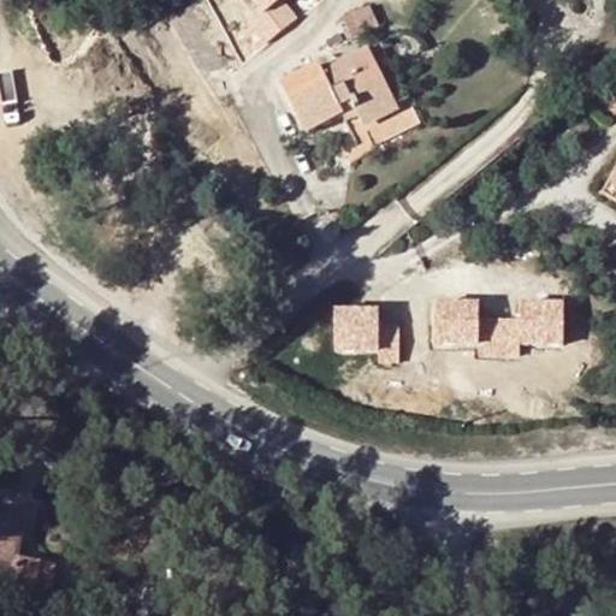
[(398,111),(365,129),(374,147),(421,123),(380,43),(368,51),(398,111)]
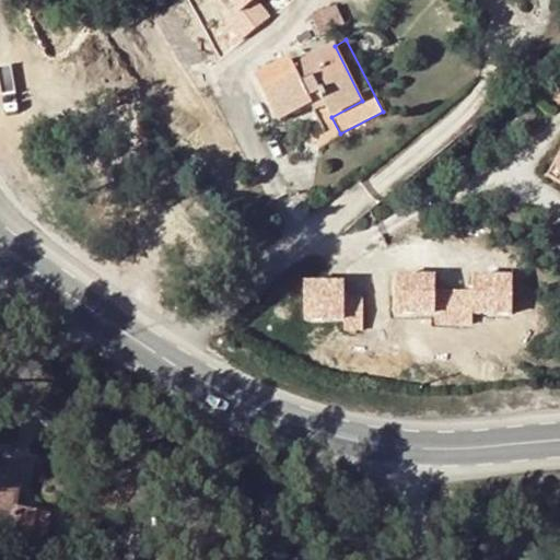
[(362,101),(335,46),(293,67),(290,59),(257,76),(280,121),(311,105),(323,100),(326,106),(331,117),(362,101)]
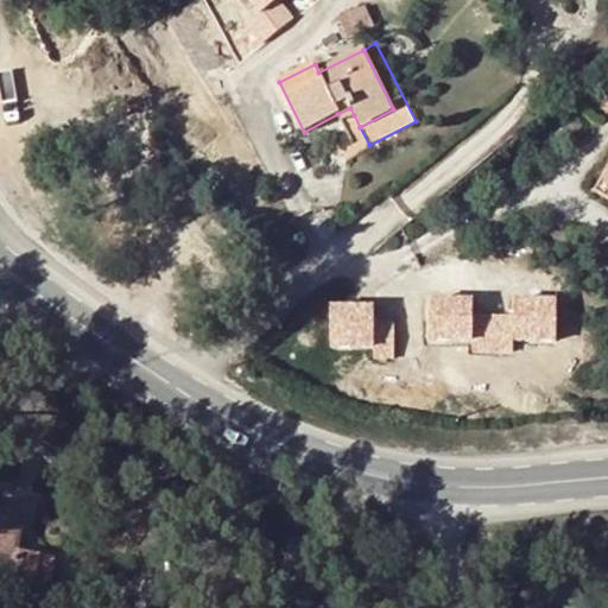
[(342,121),(354,115),(350,108),(337,114),(342,121)]
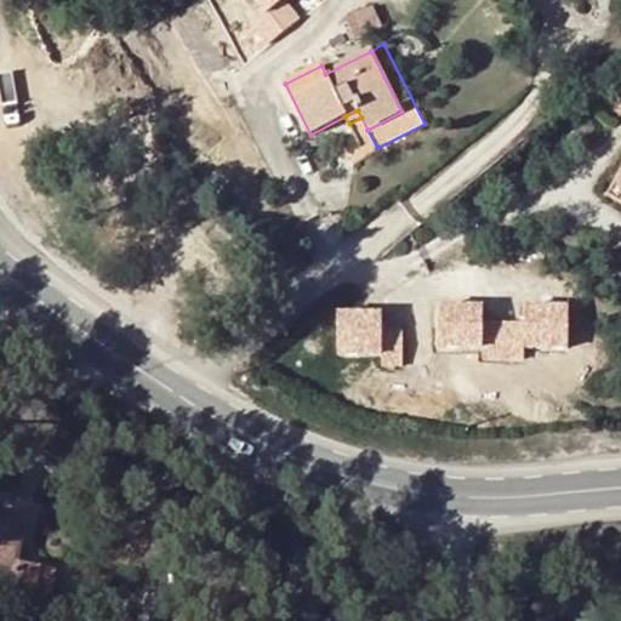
[(620,187),(616,184),(609,195),(620,201),(620,187)]
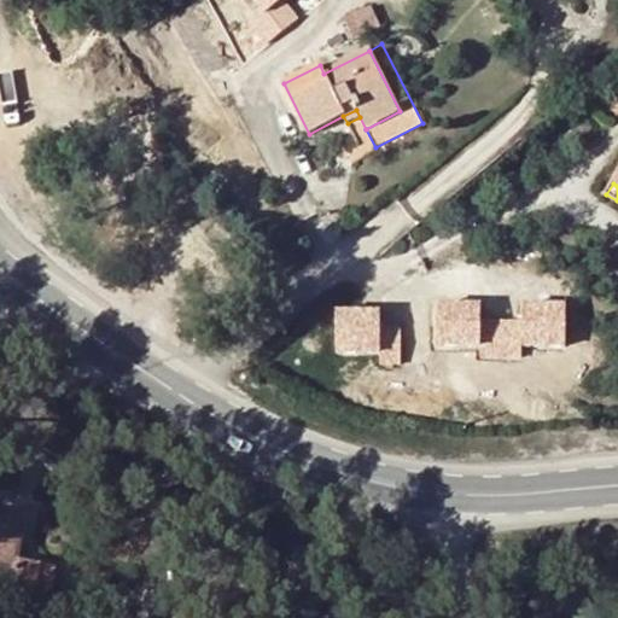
[(24,525),(0,520),(0,601),(38,607),(39,595),(53,598),(58,570),(18,563),(24,525)]
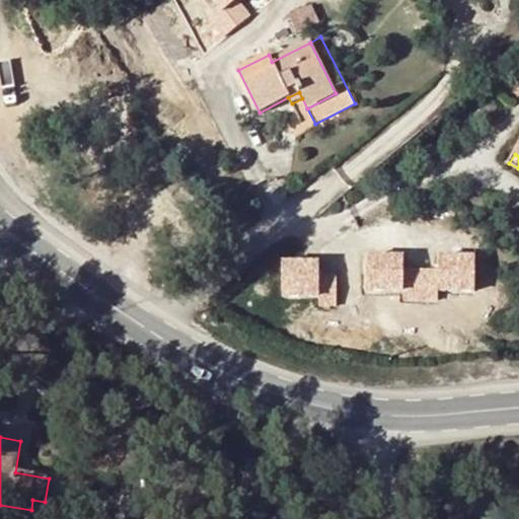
[(0,505),(0,518),(5,518),(42,518),(45,502),(32,500),(31,510),(0,505)]
